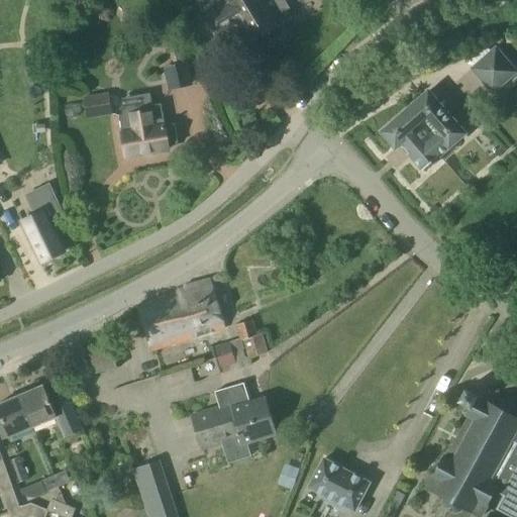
[(234,0),(230,3),(228,0),(179,0),(182,4),(191,0),(195,0),(206,17),(204,18),(215,35),(237,21),(251,43),(278,27),(277,26),(291,18),(285,8),(299,0),(234,0)]
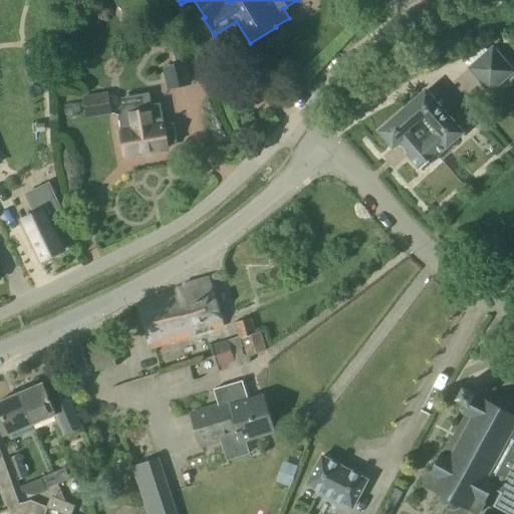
[(170,46),(174,64),(186,61),(183,43),(170,46)]
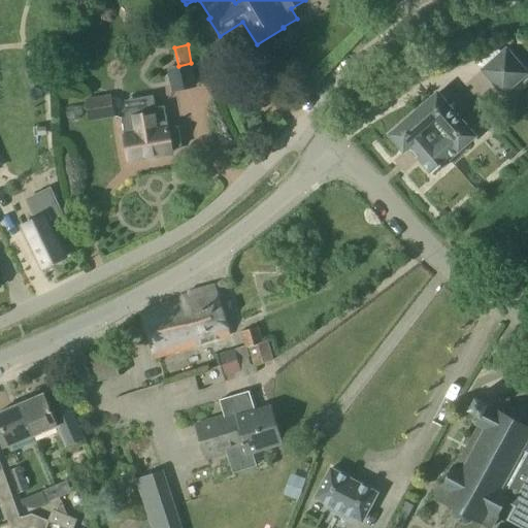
[(481,72),(492,86),(506,73),(516,85),(526,75),(505,52),(481,72)]
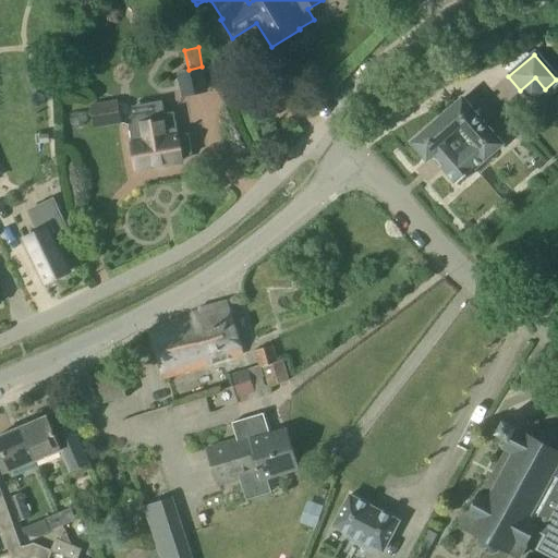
[(129,112),(153,113),(154,99),(130,98),(129,112)]
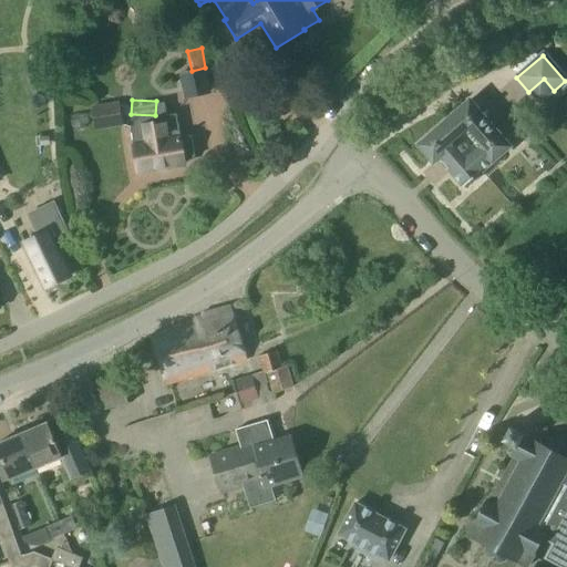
[(418,147),(433,165),(437,161),(463,188),(481,174),(480,173),(491,163),(492,164),(509,148),(497,135),(504,130),(487,110),(481,115),(468,102),(451,117),(452,119),(435,132),(418,147)]
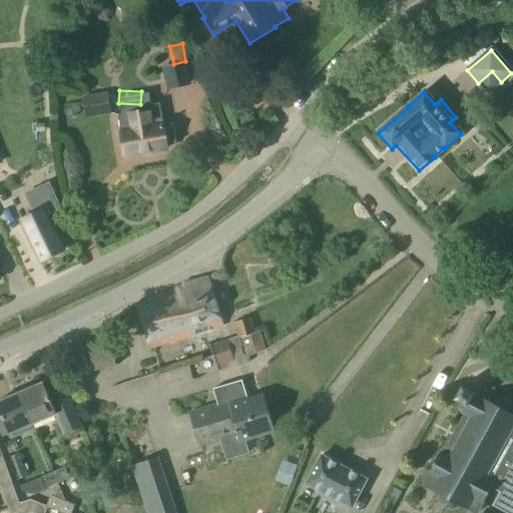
[(83,99),(86,118),(109,114),(106,95),(83,99)]
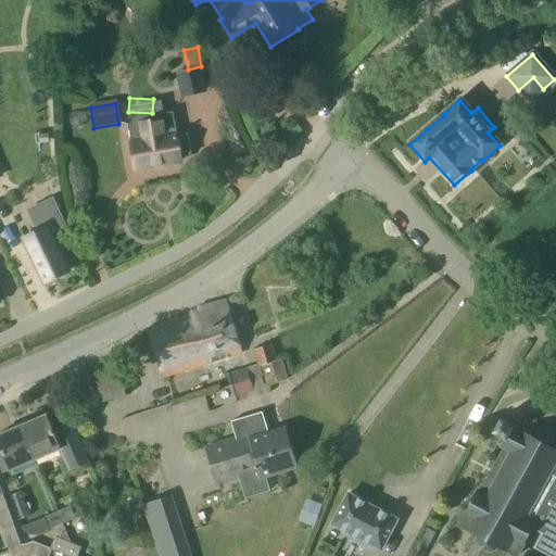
[(128,125),(130,142),(136,169),(180,162),(180,159),(191,156),(188,134),(177,136),(173,112),(129,119),(130,125),(128,125)]
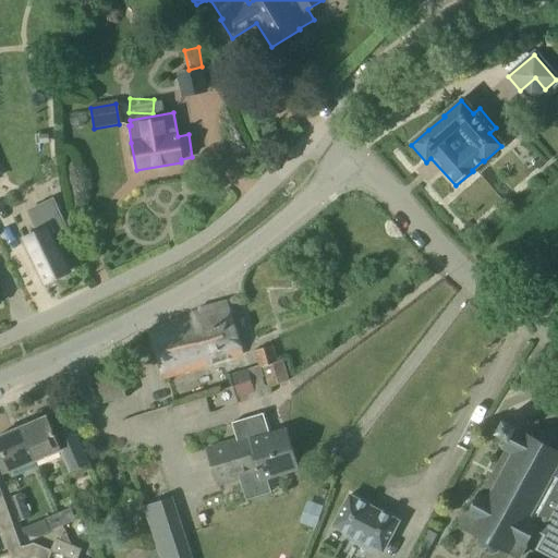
[(36,233),(22,240),(44,284),(70,271),(52,237),(68,230),(53,199),(26,213),(36,233)]
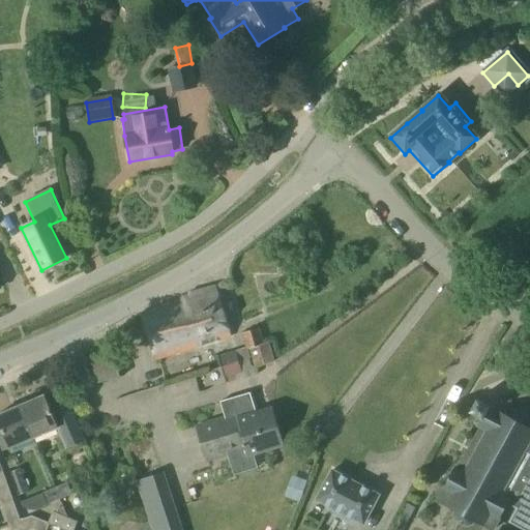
[(141,314),(156,360),(210,344),(230,337),(214,287),(189,294),(190,296),(141,314)]
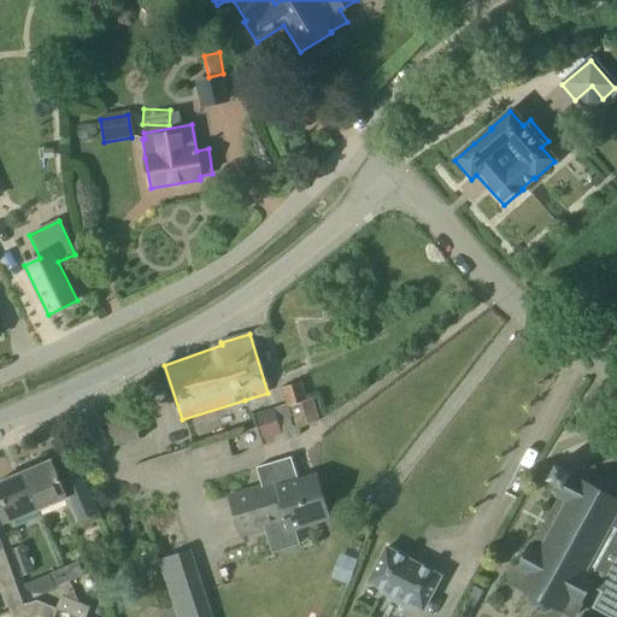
[(253,416),(257,429),(292,418),(288,407),(312,399),(312,398),(307,400),(301,382),(281,388),(286,405),(253,416)]
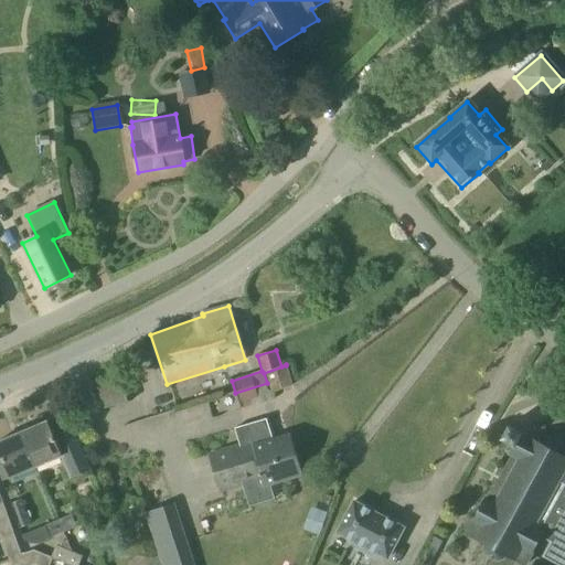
[(267,383),(235,393),(241,409),(275,398),(273,393),(292,386),(286,365),(264,373),(267,383)]
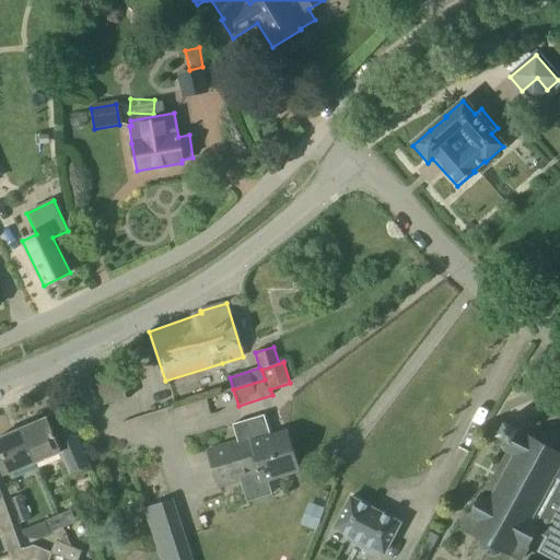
[(256,462),(292,451),(286,431),(269,436),(263,416),(232,426),(237,443),(210,452),(216,470),(236,464),(255,457),(256,462)]
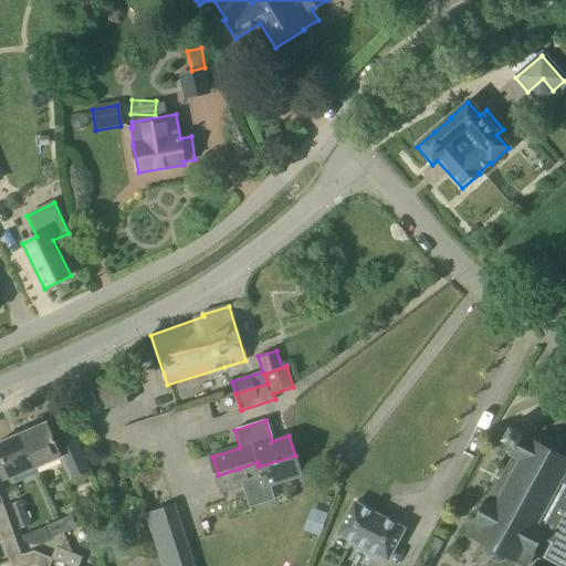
[(21,435),(35,469),(61,458),(51,435),(46,423),(21,435)]
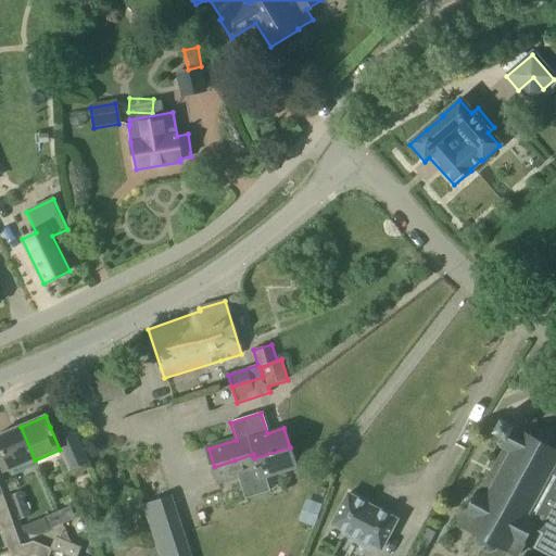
[(50,427),(60,450),(68,470),(88,463),(70,419),(50,427)]
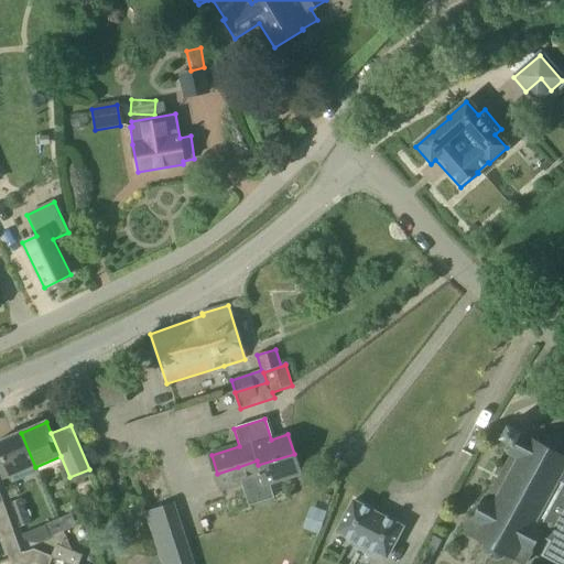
[(511,444),(518,432),(518,431),(508,426),(501,438),(511,444)]
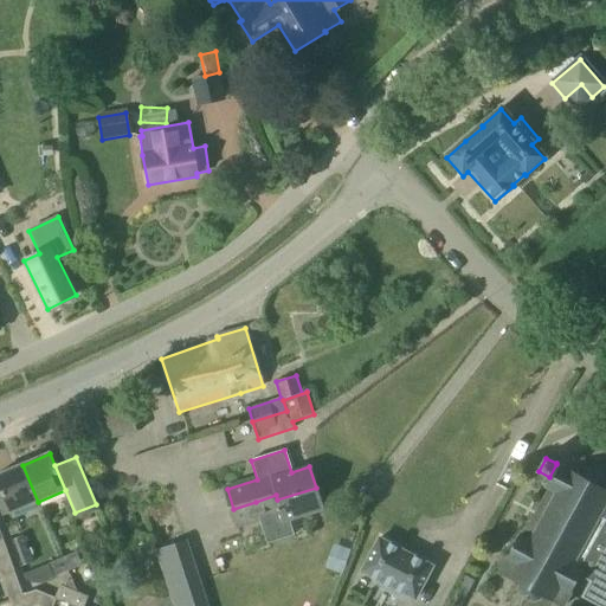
[(562,605),(568,595),(578,577),(580,572),(578,571),(597,533),(600,535),(605,524),(605,489),(598,485),(601,479),(601,476),(588,469),(584,470),(580,476),(578,475),(556,464),(549,477),(543,489),(548,491),(523,539),(519,536),(498,574),(520,586),(517,590),(520,597),(533,603),(539,601),(541,598),(556,605),(562,605)]
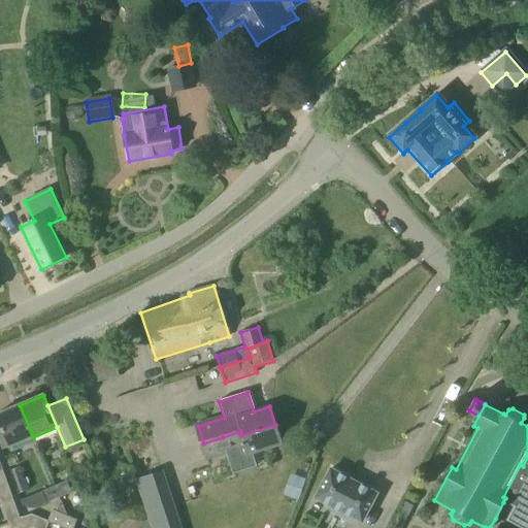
[(33,437),(20,405),(0,413),(0,425),(9,448),(33,437)]
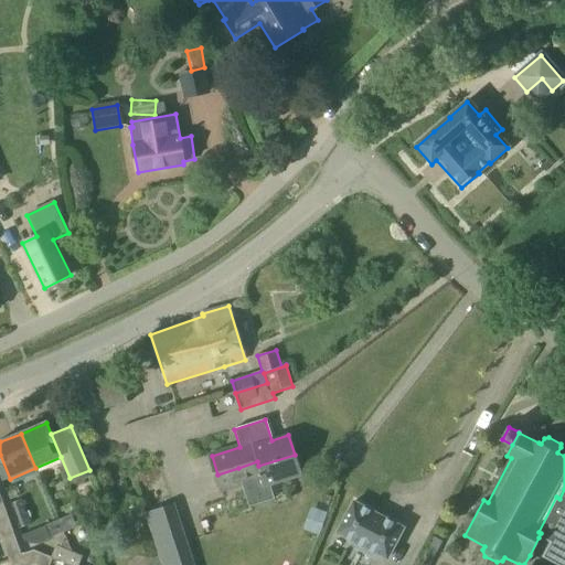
[(301,477),(295,455),(258,466),(257,461),(238,468),(217,475),(223,491),(243,484),(249,507),(274,499),(269,488),(301,477)]
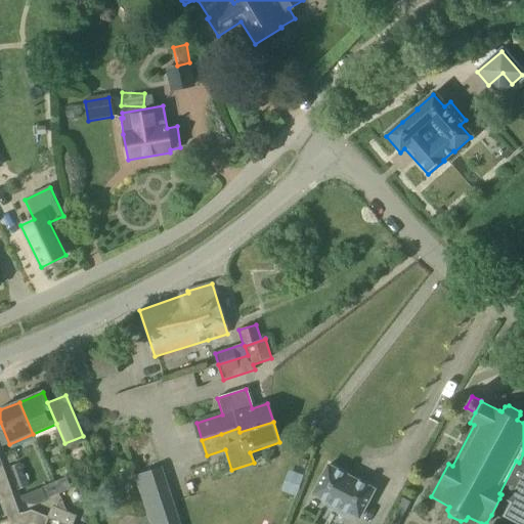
[(501,494),(499,498),(510,504),(503,517),(516,523),(523,523),(523,453),(519,463),(516,461),(499,493),(501,494)]
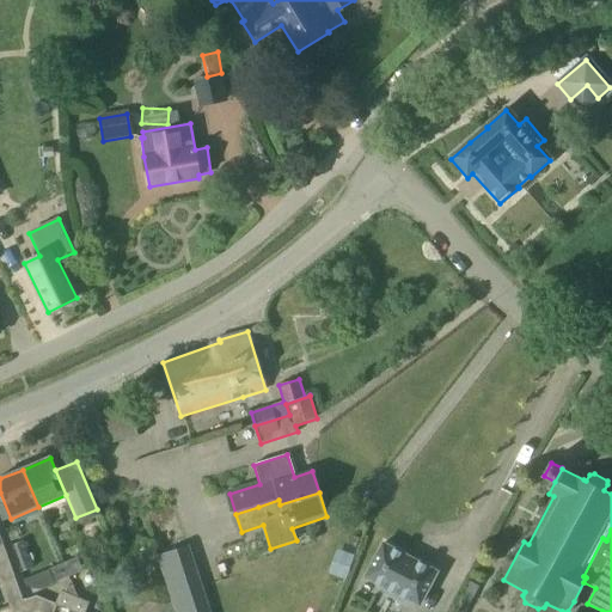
[(365,577),(418,606),(436,574),(383,545),(365,577)]
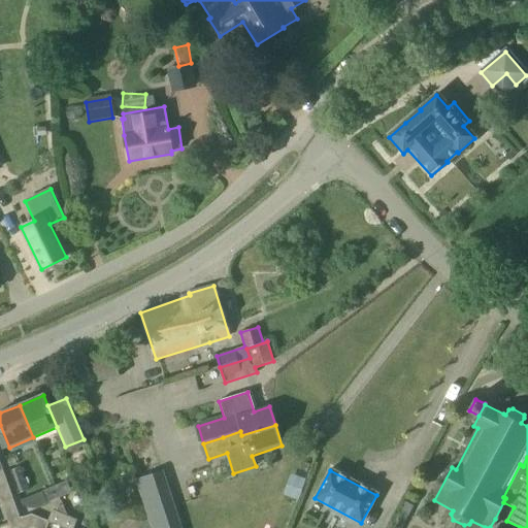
[(147,518),(149,518),(173,508),(162,471),(135,480),(147,518)]
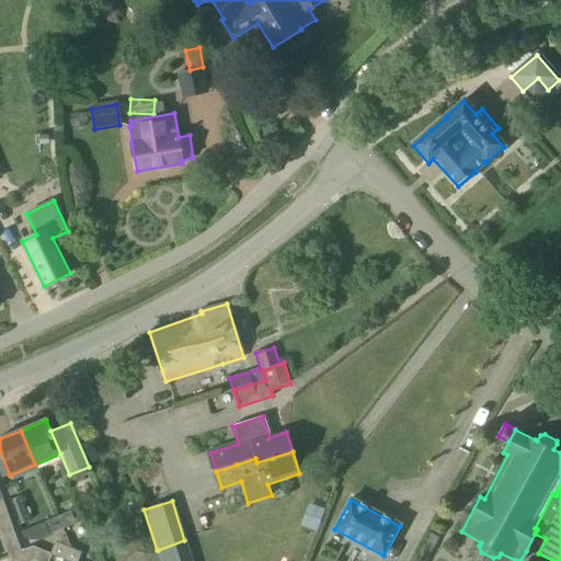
[(0,530),(12,527),(4,502),(0,503),(0,530)]
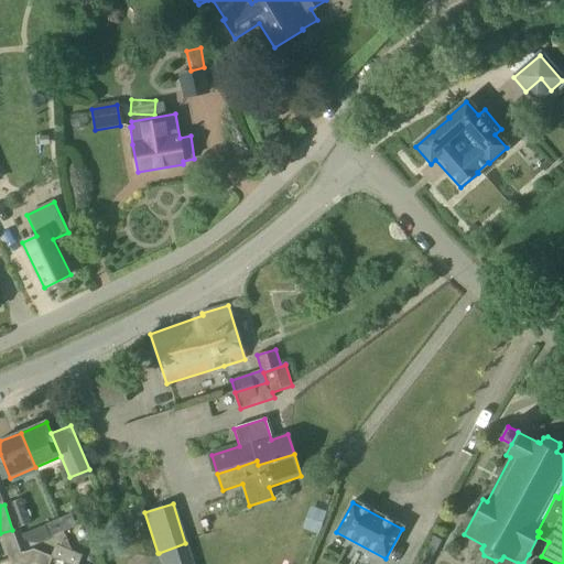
[(58,519),(64,532),(76,527),(72,513),(58,519)]
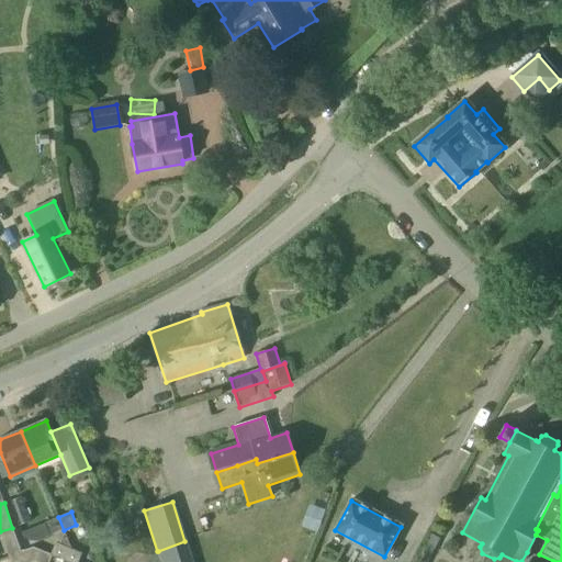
[(30,538),(44,529),(37,517),(23,525),(30,538)]
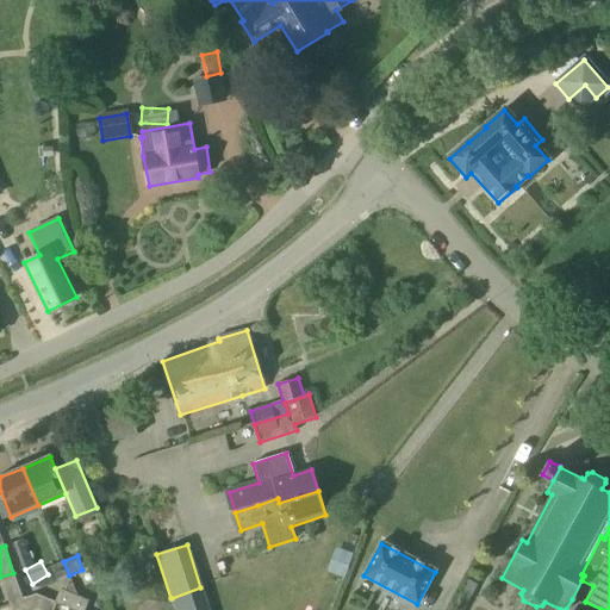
[(69,576),(63,561),(49,568),(54,582),(69,576)]
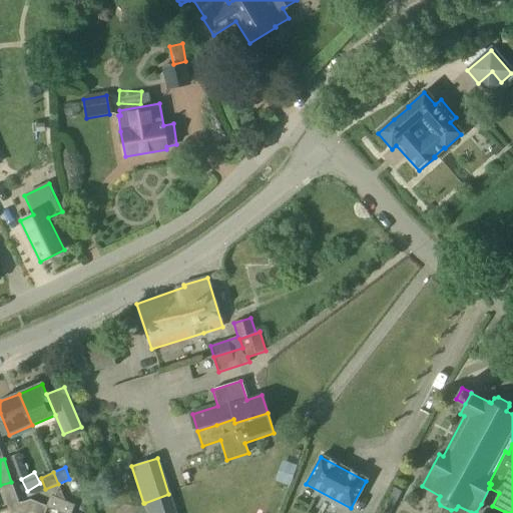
[(0,485),(8,508),(19,504),(11,482),(0,485)]
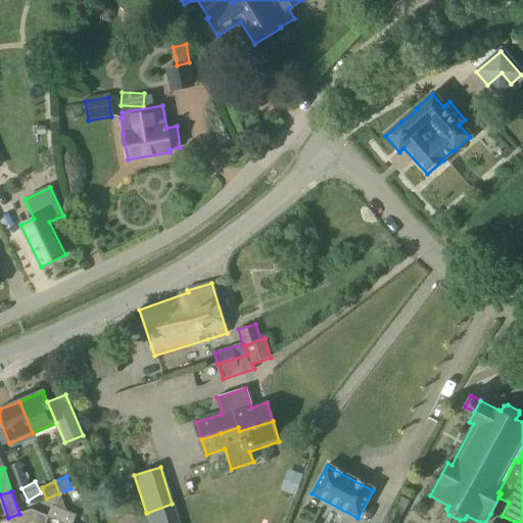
[(59,521),(63,522),(73,522),(77,515),(65,511),(61,501),(56,503),(55,507),(52,505),(47,516),(49,517),(59,521)]
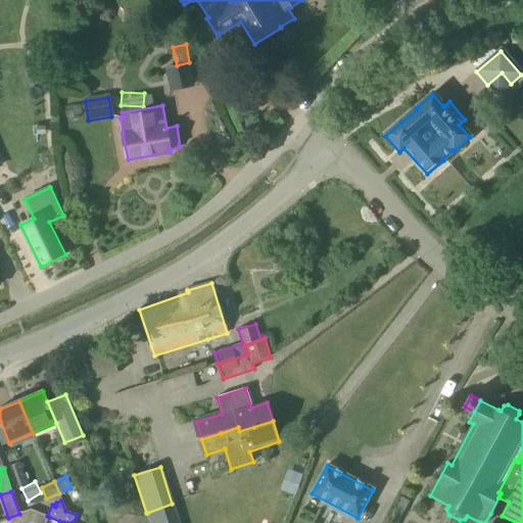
[(147,513),(146,513),(149,522),(178,522),(172,504),(147,513)]
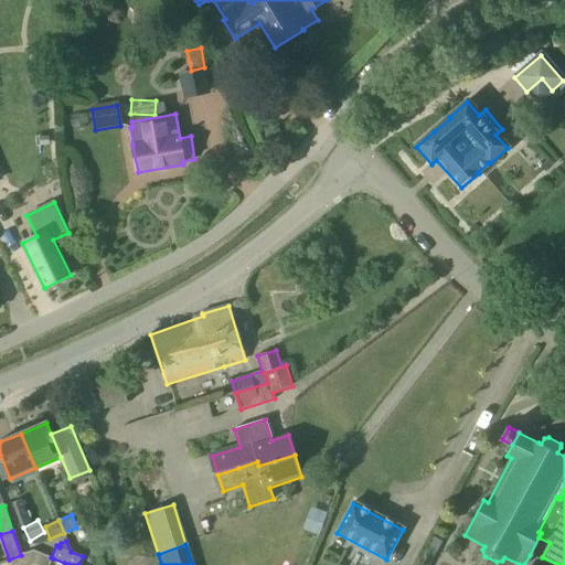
[(33,551),(28,553),(29,556),(24,564),(50,564),(53,558),(51,557),(33,551)]
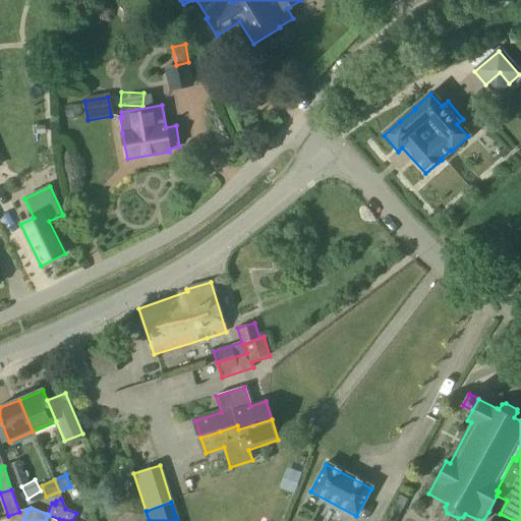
[(25,510),(19,512),(8,516),(9,520),(22,520),(26,513),(25,510)]
